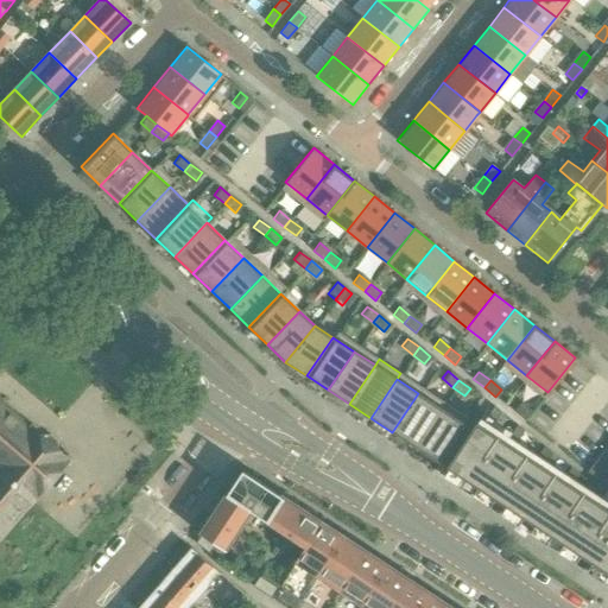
[(392,432),(413,447),(439,407),(418,393),(392,432)]
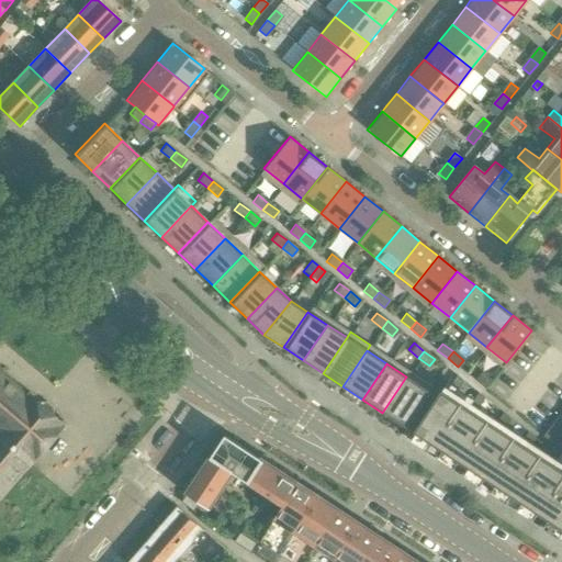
[(0,496),(26,465),(27,467),(30,463),(32,464),(36,462),(37,458),(38,457),(37,457),(60,430),(62,431),(65,429),(66,425),(64,420),(60,419),(59,420),(55,416),(55,415),(53,414),(41,404),(41,403),(40,402),(40,403),(33,397),(34,397),(31,393),(27,392),(26,391),(24,393),(18,388),(9,381),(9,380),(0,371),(0,496)]
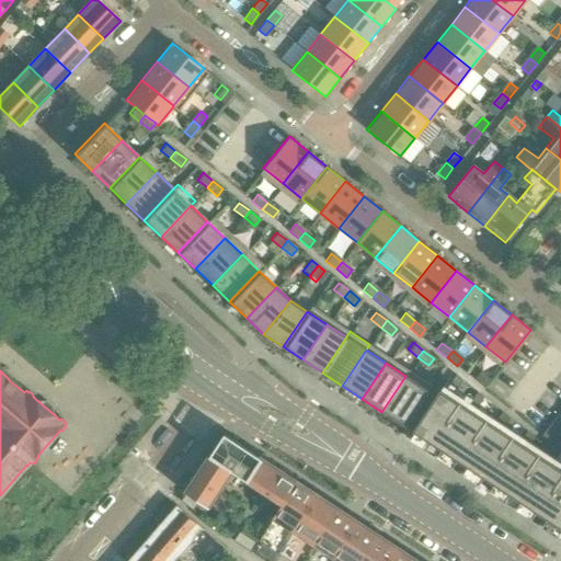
[(488,379),(478,370),(472,378),(482,386),(488,379)]
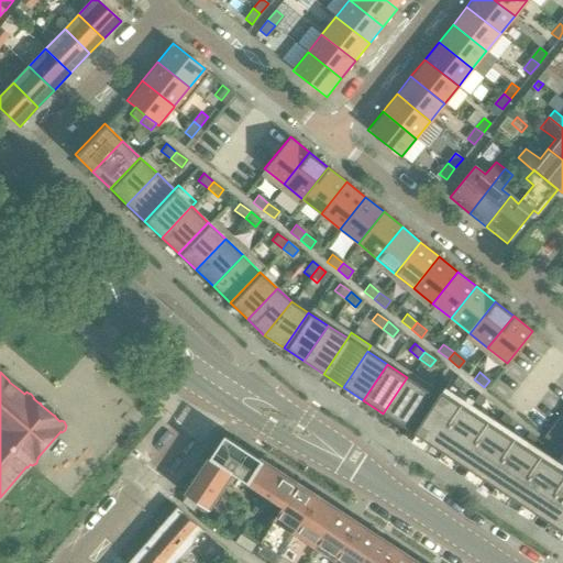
[(455,374),(448,386),(455,390),(462,379),(455,374)]
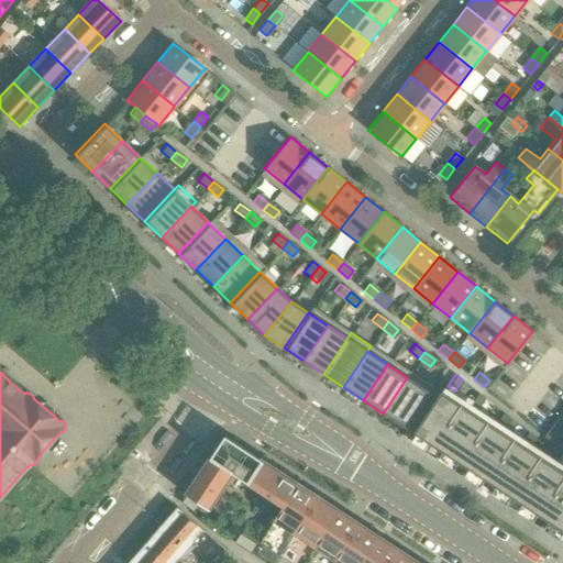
[(407,377),(383,414),(404,427),(428,392),(407,377)]
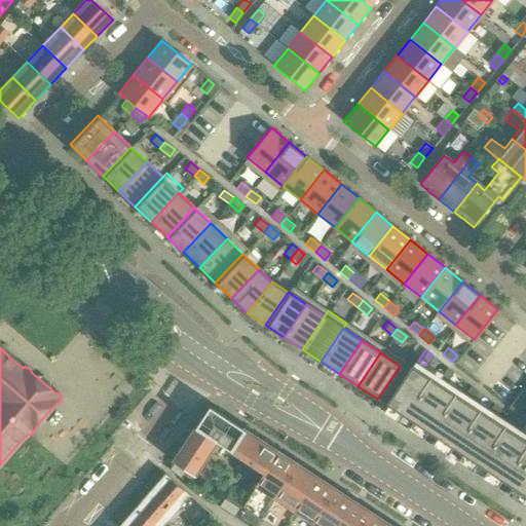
[(484,468),(509,485),(525,496),(525,441),(509,429),(491,418),(484,413),(459,398),(435,381),(409,364),(383,403),(409,420),(434,436),(459,452),(484,468)]
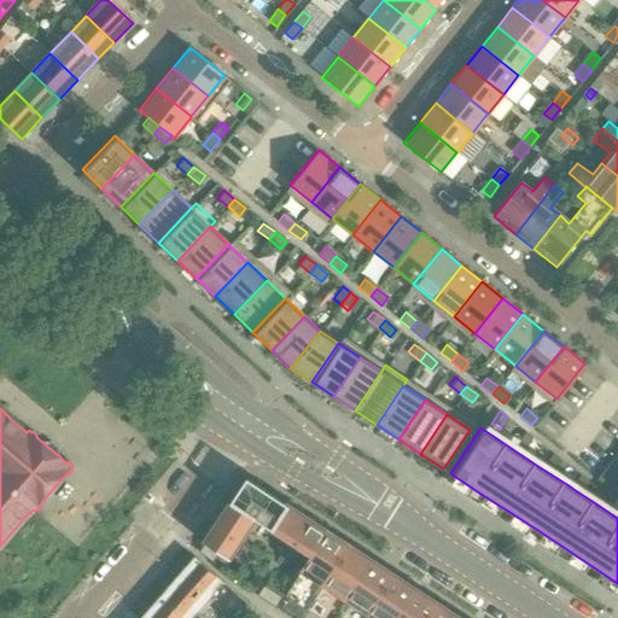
[(523,430),(514,442),(523,448),(530,436),(523,430)]
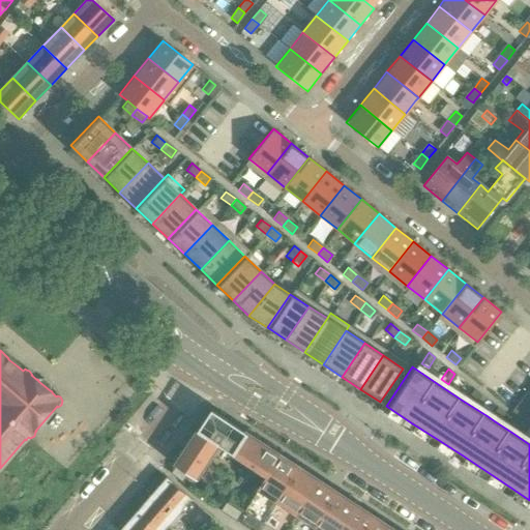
[(472,387),(465,399),(471,403),(478,392),(472,387)]
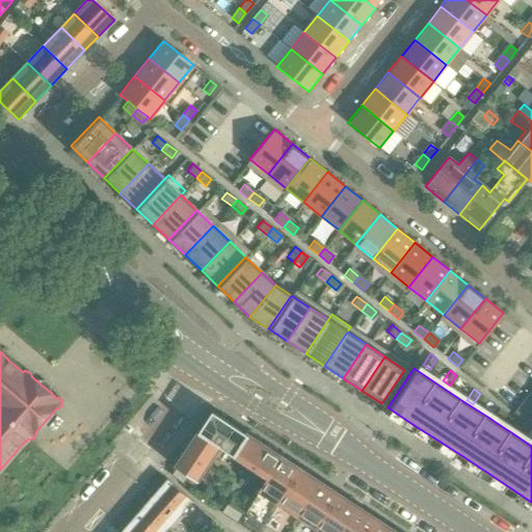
[(531,396),(527,393),(522,399),(531,407),(531,406),(531,396)]
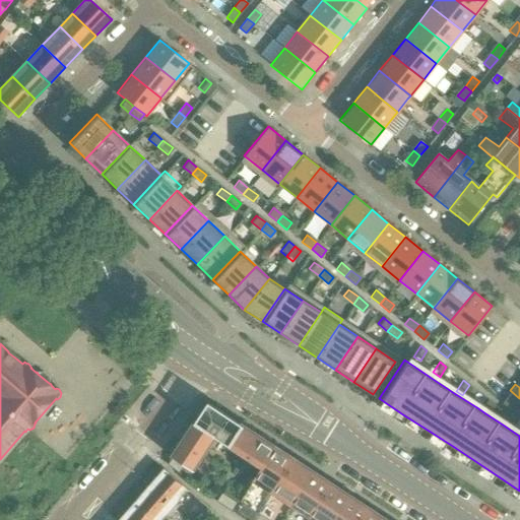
[(510,390),(506,396),(515,404),(519,398),(510,390)]
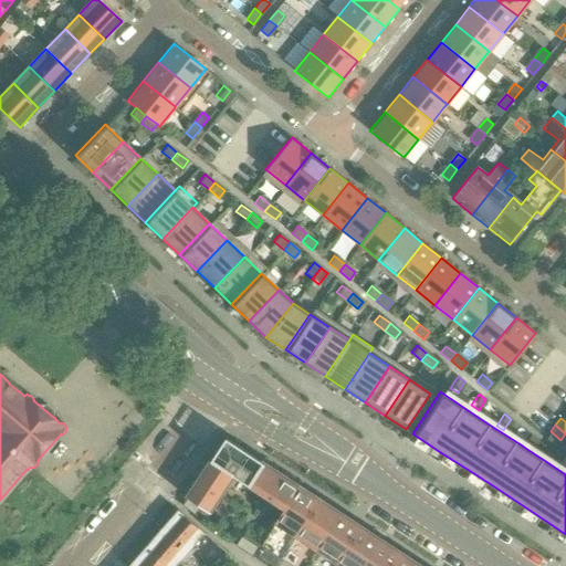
[(561,440),(551,431),(545,438),(555,447),(561,440)]
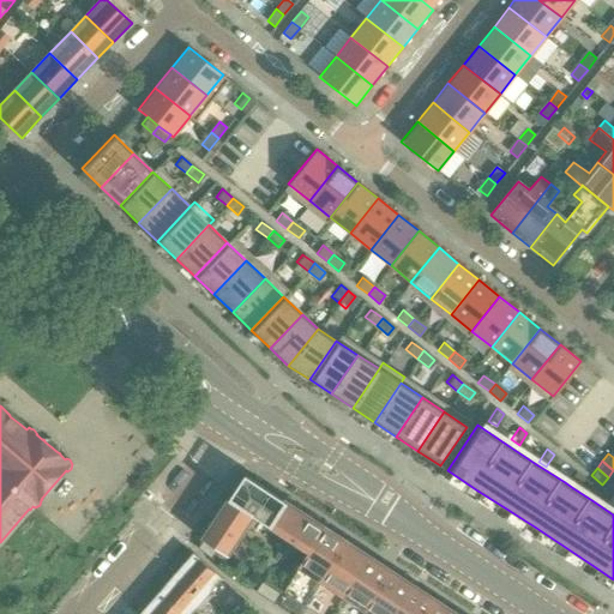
[(565,482),(573,488),(581,476),(573,470),(565,482)]
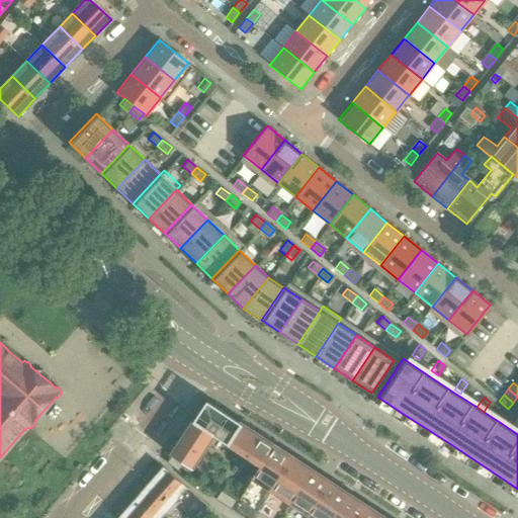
[(192,421),(213,435),(227,443),(240,423),(206,401),(192,421)]
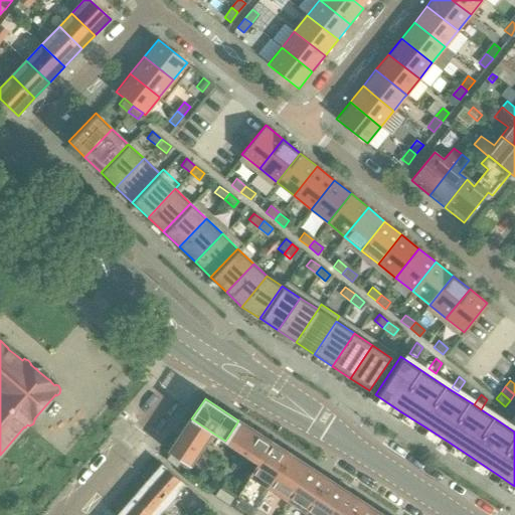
[(190,466),(212,433),(191,418),(169,453),(170,454),(166,460),(177,469),(182,462),(190,466)]
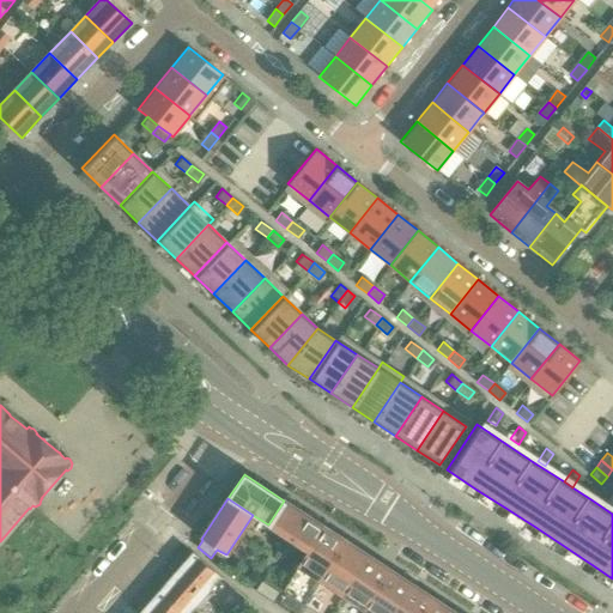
[(268,525),(307,550),(322,526),(284,501),(268,525)]
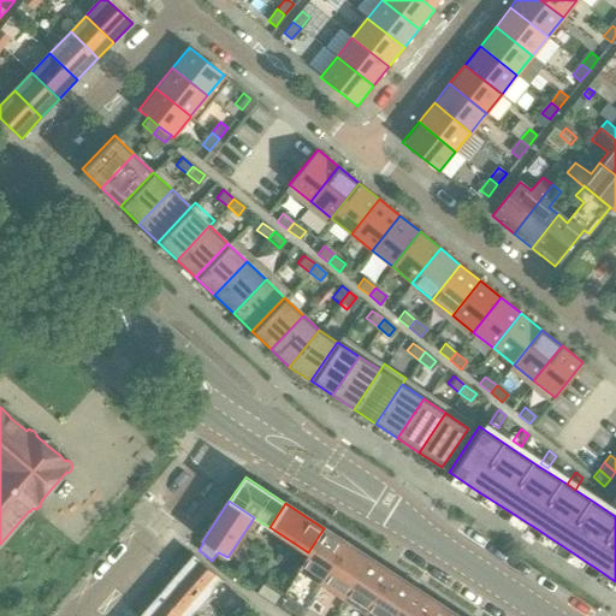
[(298,569),(320,584),(347,543),(324,528),(308,552),(309,554),(298,569)]
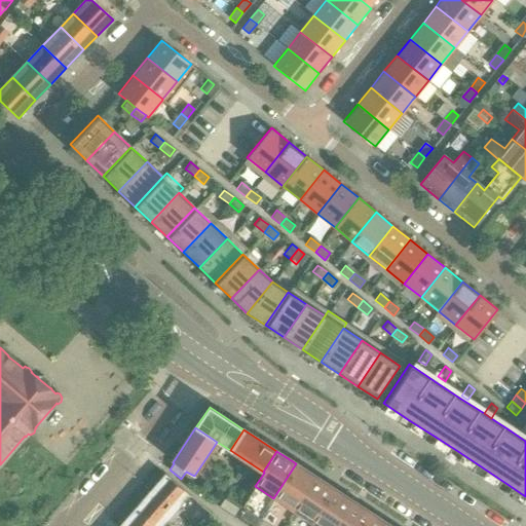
[(273,498),(293,511),(315,476),(296,463),(273,498)]
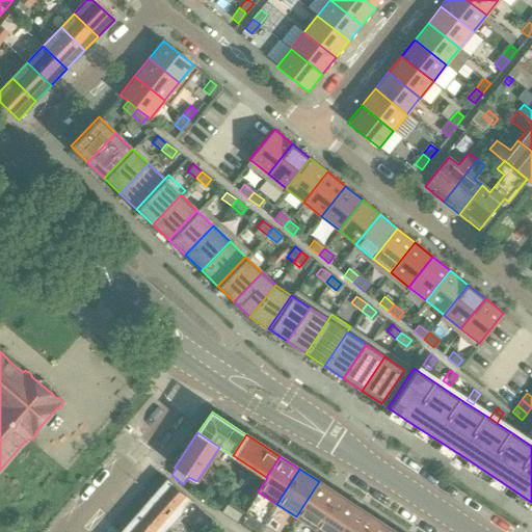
[(167,480),(152,498),(179,522),(185,514),(183,511),(191,501),(167,480)]
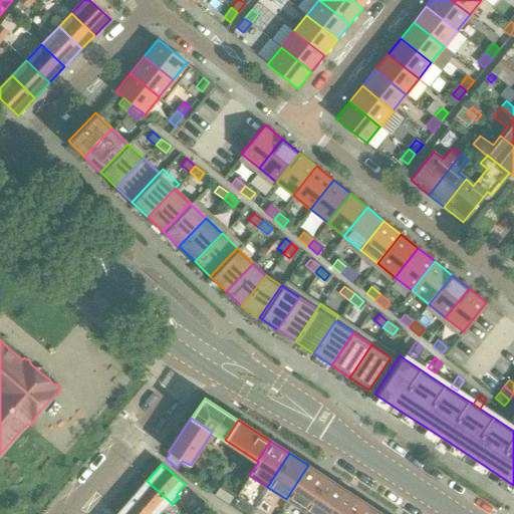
[(286,499),(304,511),(326,477),(308,465),(286,499)]
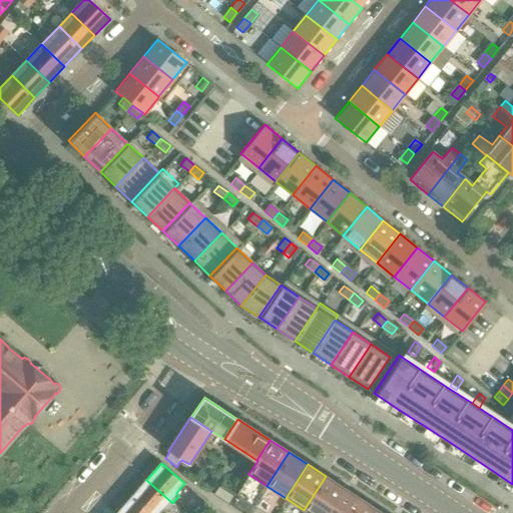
[(304,510),(308,512),(327,512),(344,488),(326,476),(304,510)]
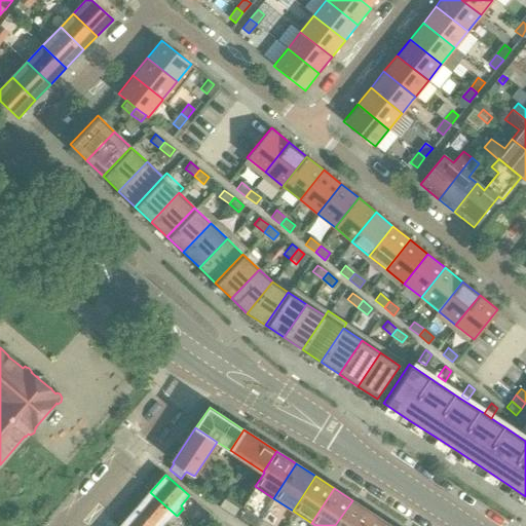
[(150,492),(135,509),(154,525),(162,525),(167,520),(171,523),(177,516),(150,492)]
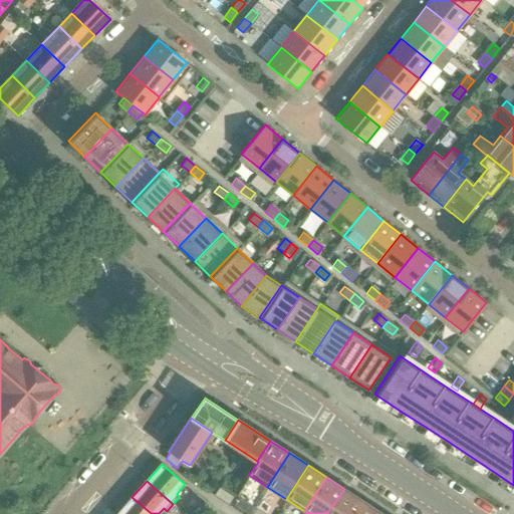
[(214,496),(229,505),(235,497),(219,487),(214,496)]
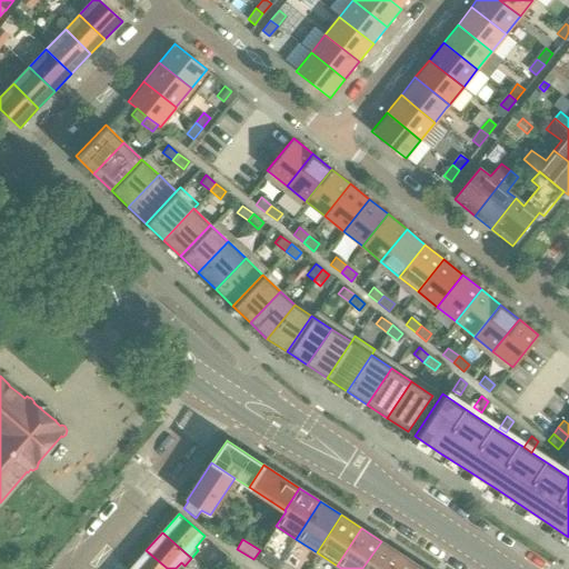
[(362,568),(391,568),(401,555),(381,541),(362,568)]
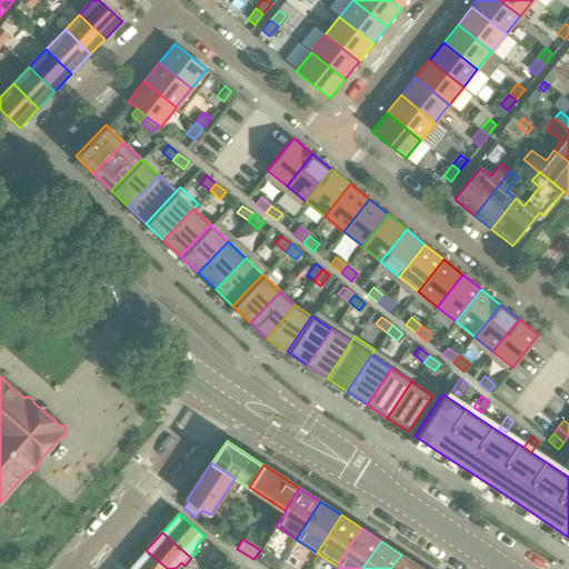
[(167,568),(146,550),(129,568),(167,568)]
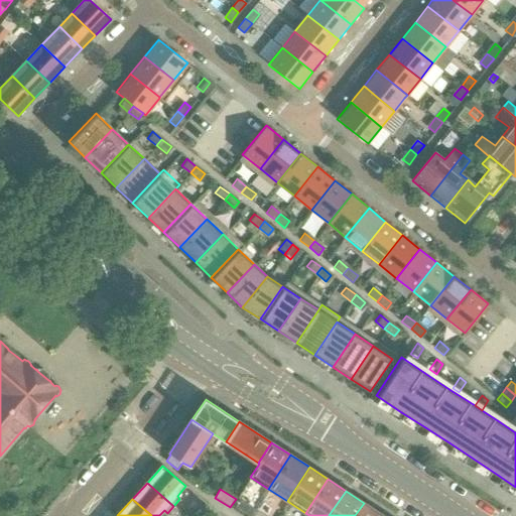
[(250,515),(255,509),(241,500),(236,508),(248,515),(250,515)]
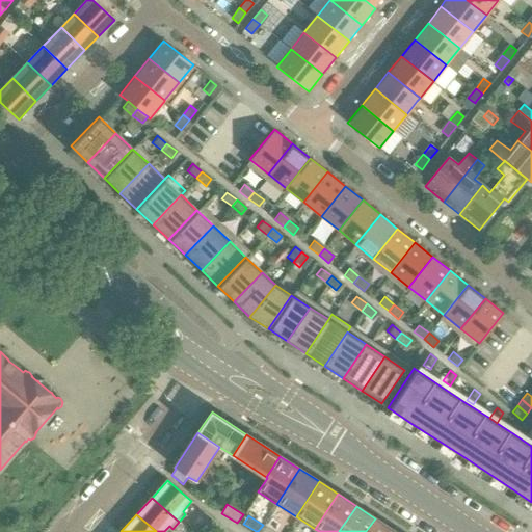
[(366,531),(393,531),(394,531),(375,519),(366,531)]
